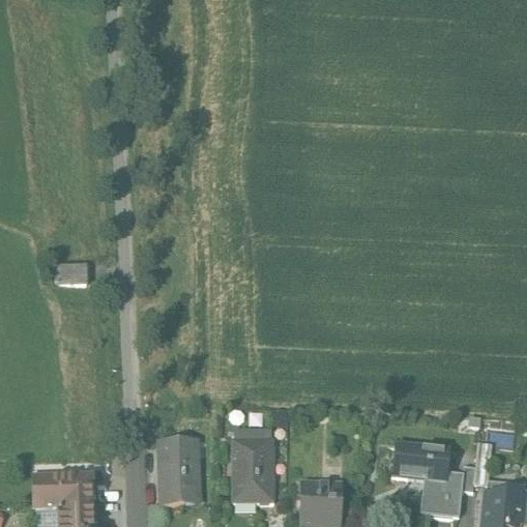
[(88,261),(57,263),(58,282),(89,280),(88,261)]
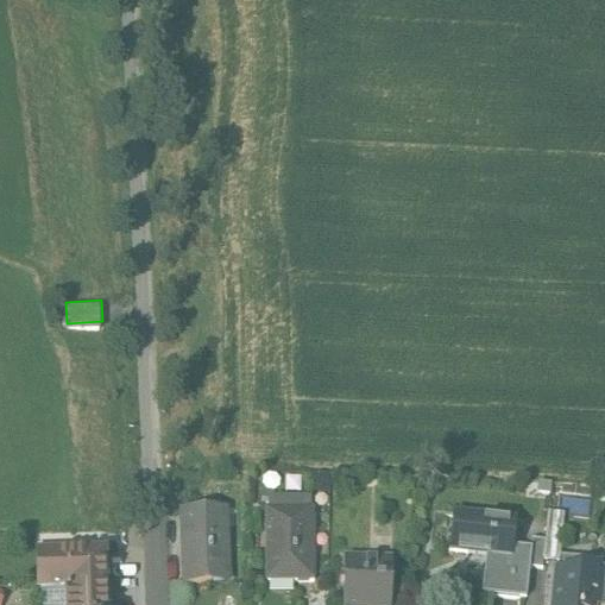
[(228,505),(184,508),(187,579),(214,579),(214,565),(231,563),(228,505)]
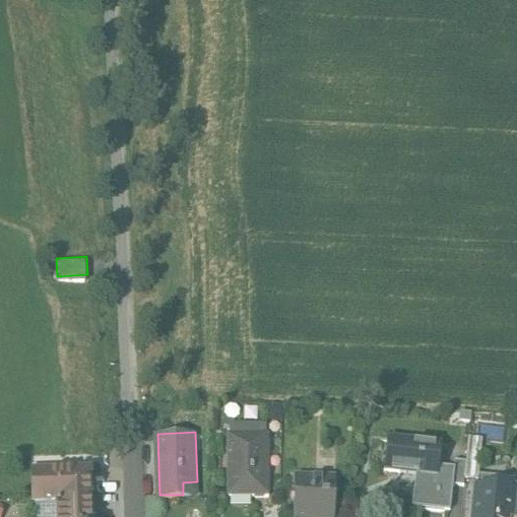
[(268,436),(232,437),(233,494),(254,494),(254,486),(269,486),(268,436)]
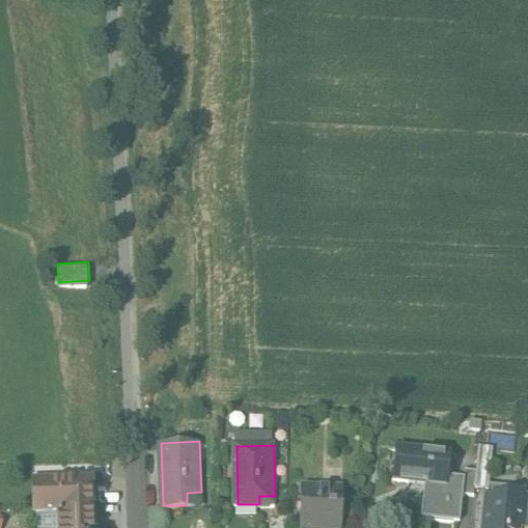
[(450,452),(398,447),(395,478),(432,482),(427,517),(461,520),(463,494),(465,478),(447,476),(450,452)]
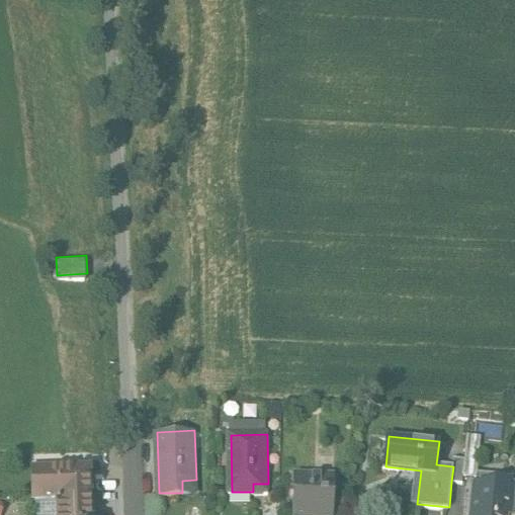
[(90,451),(57,452),(57,466),(90,465),(90,451)]
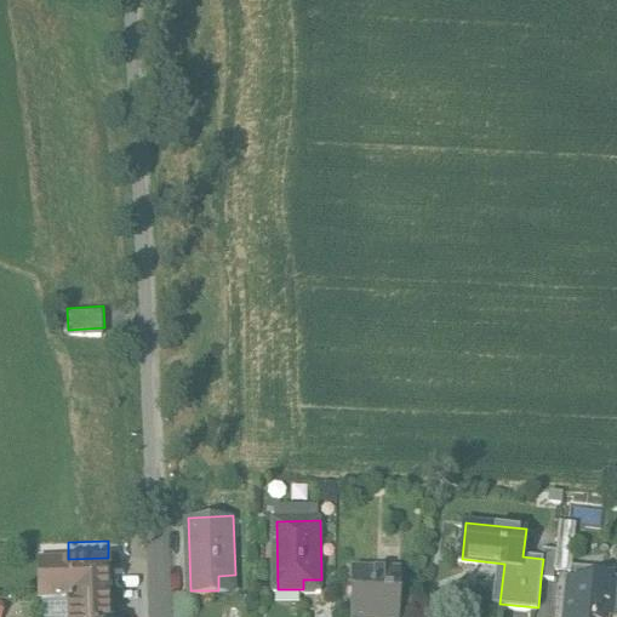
[(577,542),(560,541),(560,548),(558,570),(573,572),(577,542)]
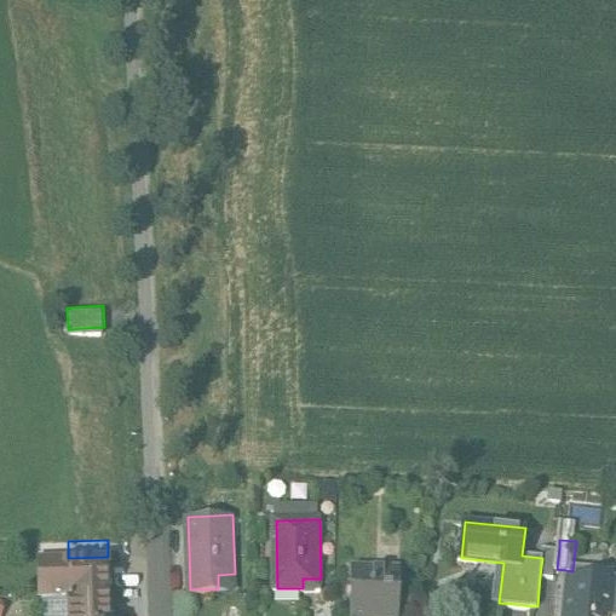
[(559,547),(543,546),(542,558),(540,576),(556,577),(557,569),(559,547)]
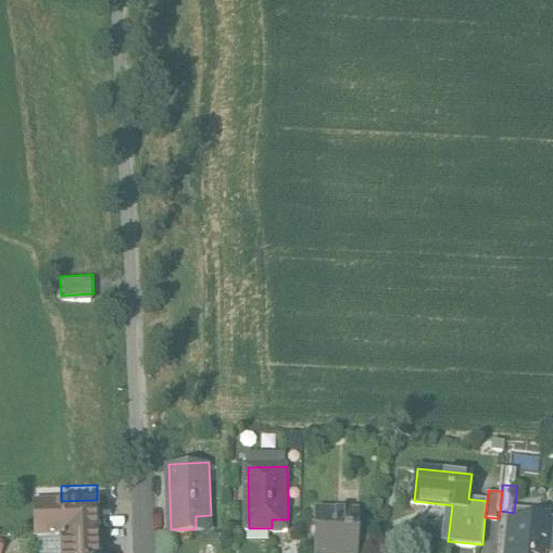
[(61,501),(38,502),(39,531),(63,530),(63,552),(98,552),(97,500),(61,501)]
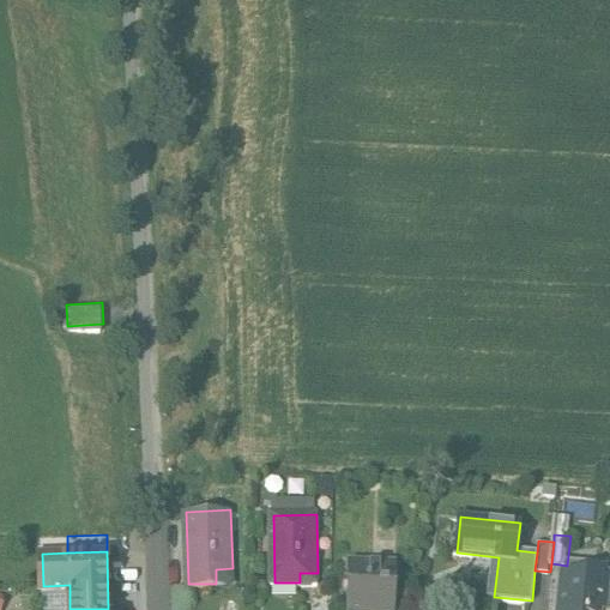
[(394,609),(396,566),(350,565),(348,609),(394,609)]
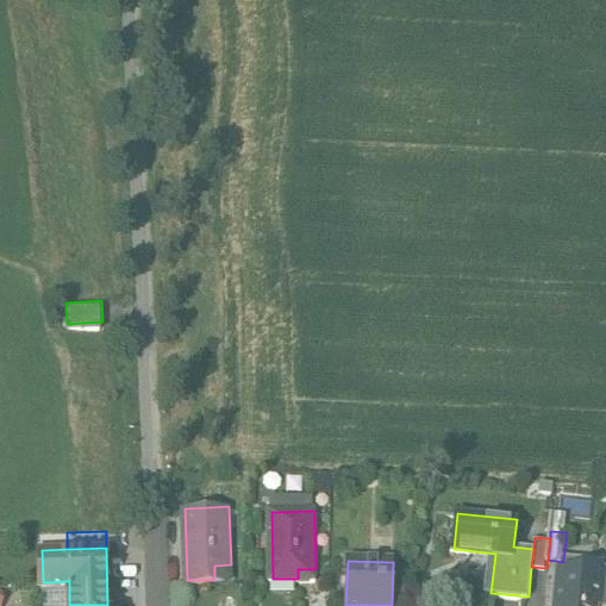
[(604,575),(562,572),(558,605),(605,605),(600,605),(604,575)]
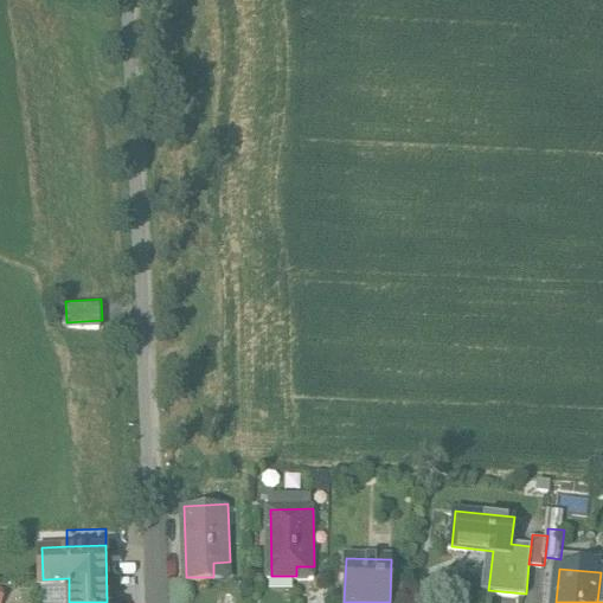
[(329,602),(331,584),(313,584),(312,602),(329,602)]
